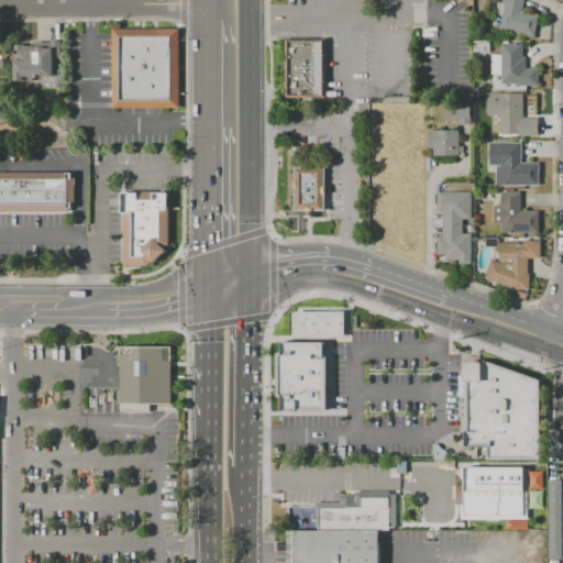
[(523,0),(521,12),(538,15),(533,37),(499,32),(503,18),(495,15),(497,2),(501,3),(501,0),(523,0)]
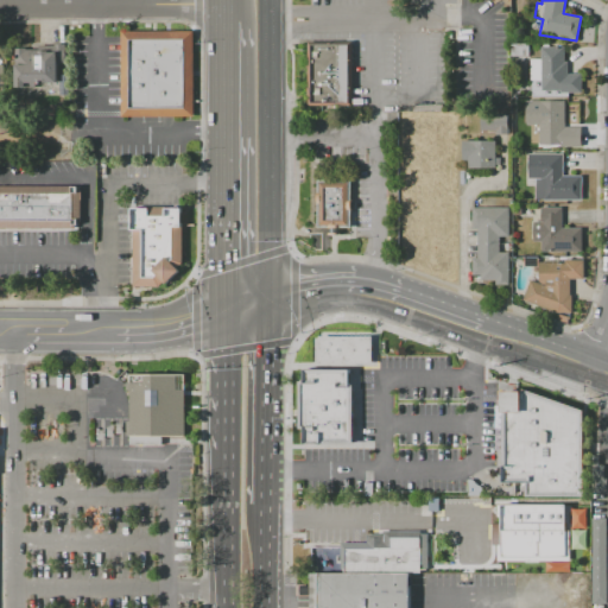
[(121,118),(194,118),(194,32),(120,32),(121,118)]
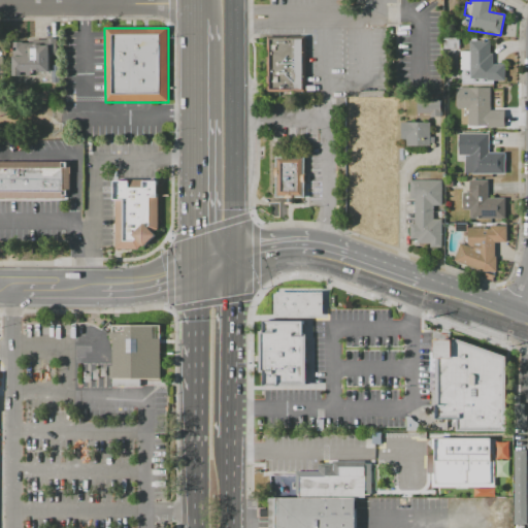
[(267,36),(305,36),(305,91),(267,91),(267,85),(266,85),(266,76),(267,76),(267,60),(266,60),(266,52),(267,52),(267,36)]
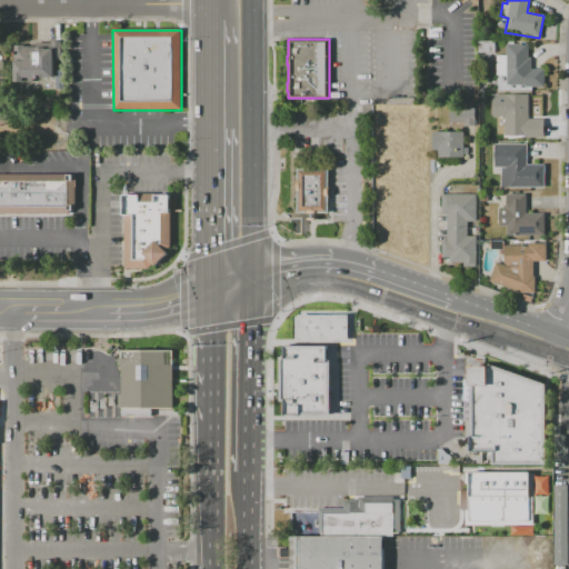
[(495,41),(495,53),(478,53),(478,42),(495,41)]
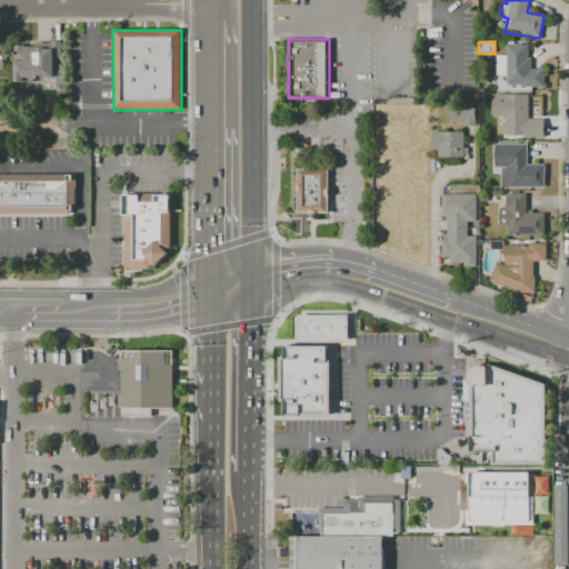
[(16,46),(25,46),(25,47),(37,47),(37,43),(51,43),(51,42),(61,42),(61,60),(53,60),(53,78),(33,78),(33,83),(15,85),(15,61),(16,61),(16,46)]
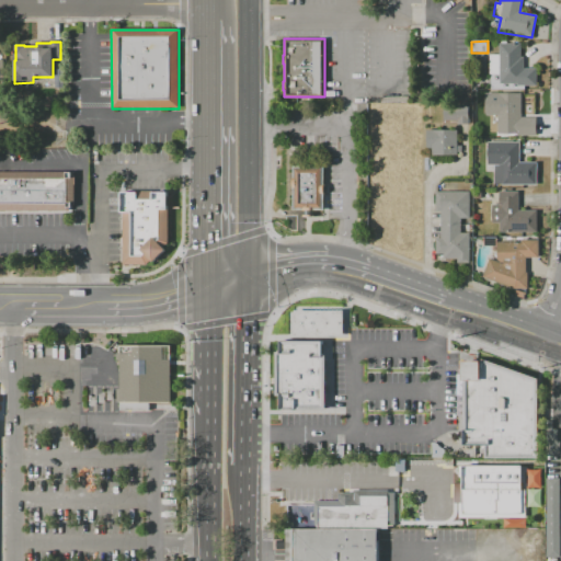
[(522,90),(490,90),(490,76),(489,76),(489,55),(500,55),(500,44),(521,44),(521,57),(524,57),(524,69),(537,69),(537,87),(522,87),(522,90)]
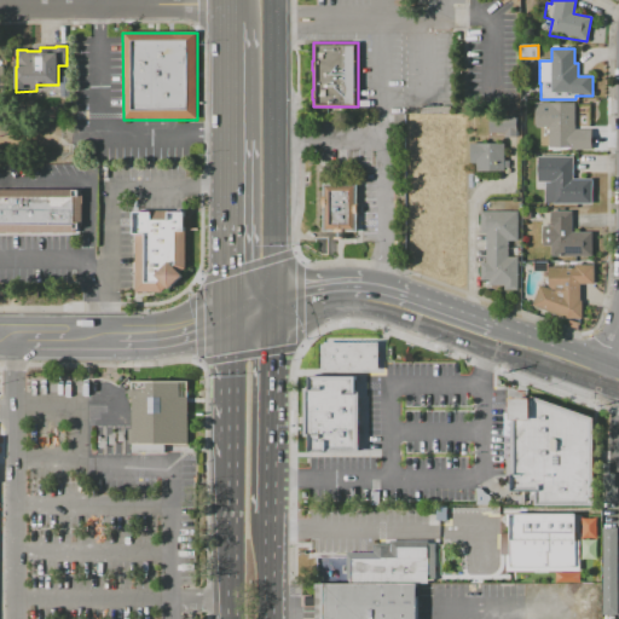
[(573,103),(573,114),(574,114),(574,131),(591,131),(591,150),(571,150),(571,148),(541,148),(541,119),(549,119),(549,103),(573,103)]
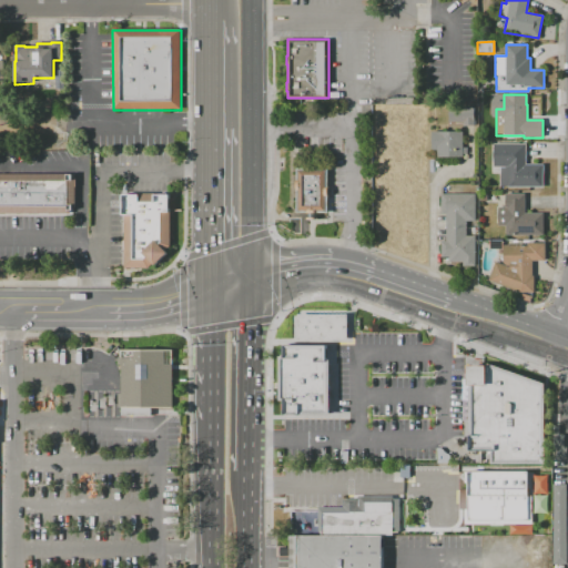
[(474,108),(474,127),(448,127),(448,108),(474,108)]
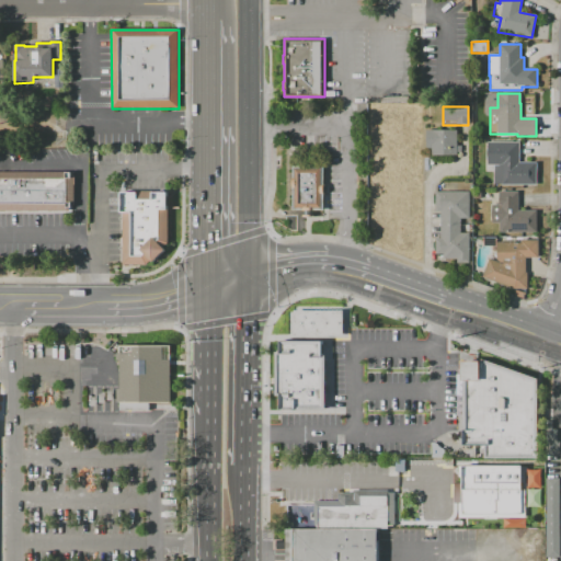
[(457,130),(457,146),(461,146),(461,152),(457,152),(457,156),(432,156),(432,148),(426,148),(426,130),(457,130)]
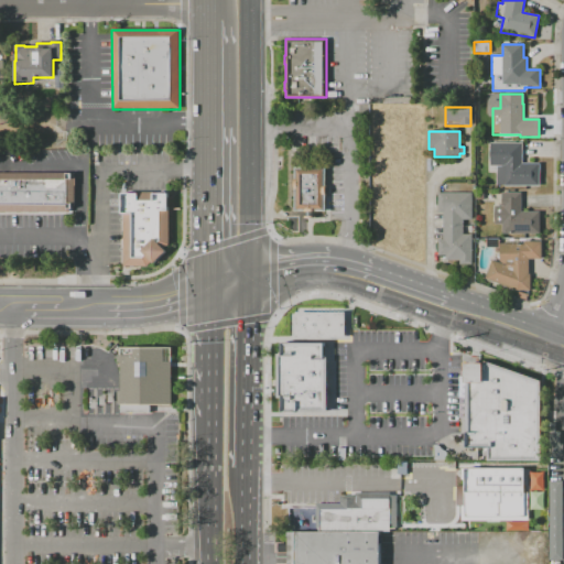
[(522,142),(522,163),(540,163),(540,186),(505,187),(505,186),(496,186),(496,166),(490,166),(490,142),(522,142)]
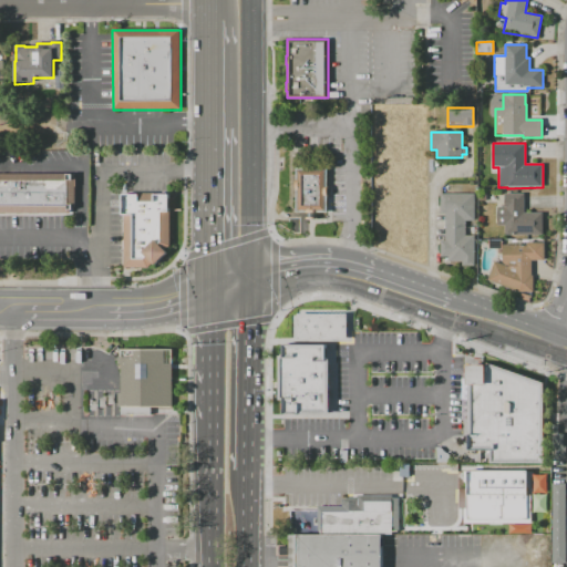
[(296,168),(327,168),(327,213),(295,213),(296,168)]
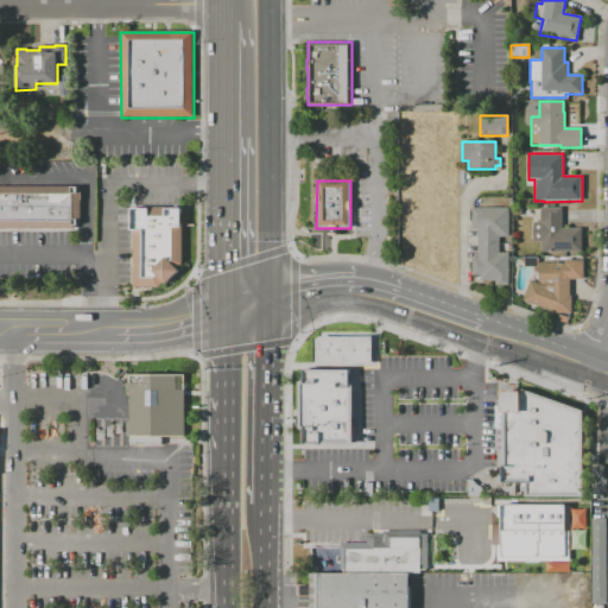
[(0,187),(71,188),(77,188),(77,191),(81,191),(81,222),(77,222),(77,226),(75,226),(75,229),(0,229),(0,187)]
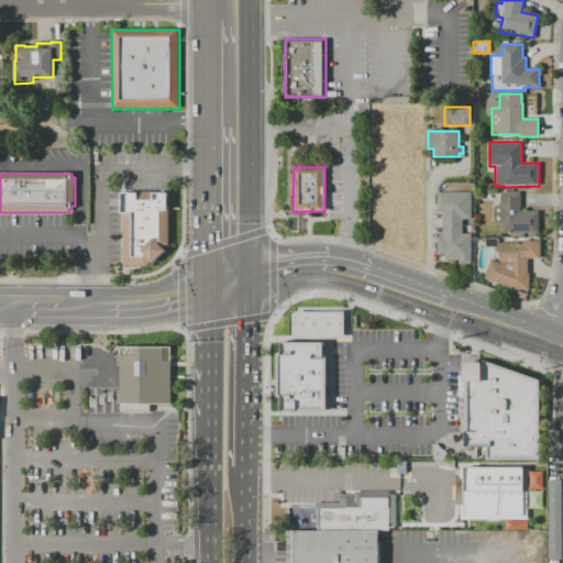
[(153,265),(151,263),(146,267),(121,267),(121,192),(167,192),(167,211),(168,211),(168,246),(162,246),(166,252),(153,265)]
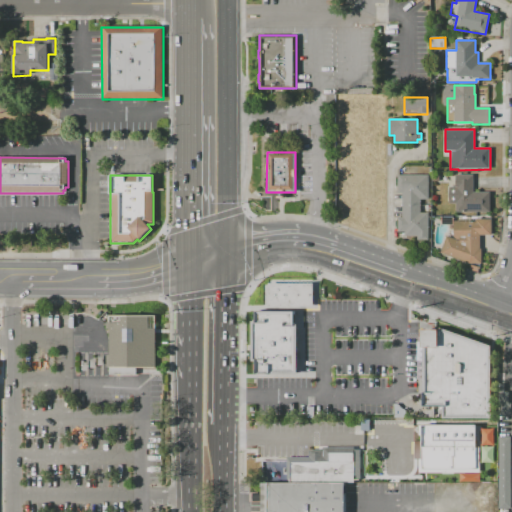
[(428,175),(429,199),(421,199),(421,213),(428,212),(429,240),(418,240),(418,236),(405,236),(405,232),(398,232),(398,217),(403,217),(403,193),(398,193),(398,175),(428,175)]
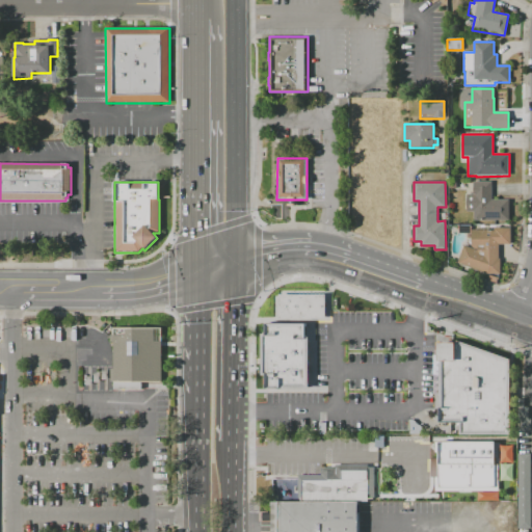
[(491,182),(491,200),(509,200),(509,220),(474,220),(474,211),(467,211),(467,194),(473,194),(473,182),(491,182)]
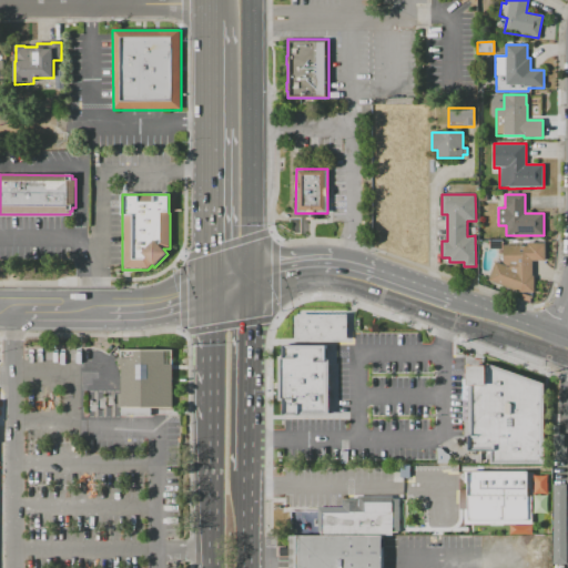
[(546,243),(546,261),(533,261),(533,276),(534,276),(534,293),(523,293),(489,281),(496,262),(504,265),(504,245),(528,245),(527,243),(546,243)]
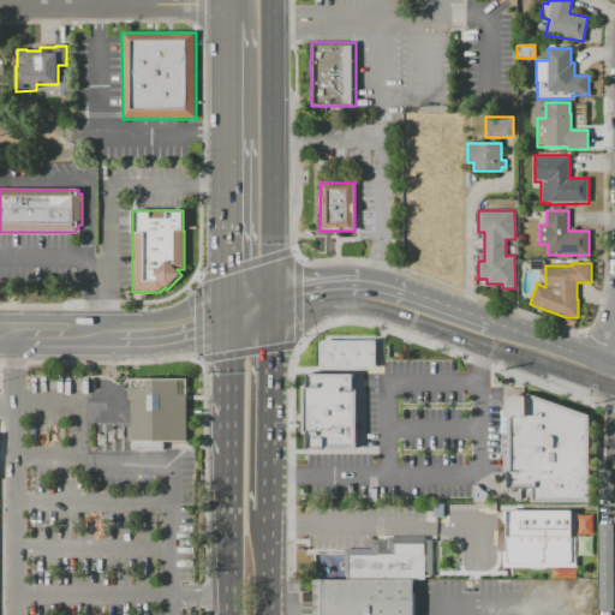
[(322,341),(377,341),(377,366),(322,366),(322,341)]
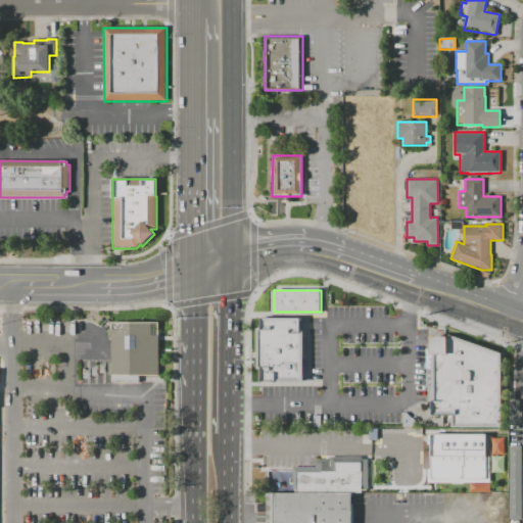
[(260,319),(300,319),(301,332),(303,332),(303,383),(275,383),(275,378),(262,378),(262,370),(256,370),(256,330),(262,330),(260,319)]
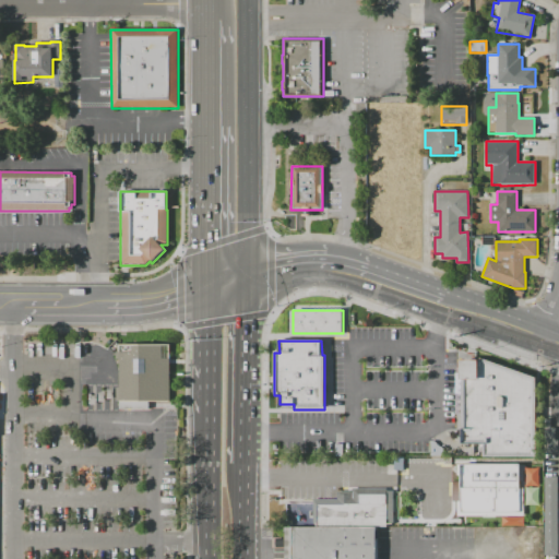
[(149,409),(120,409),(120,401),(117,401),(117,388),(120,388),(120,359),(117,359),(117,353),(120,353),(120,345),(170,345),(170,402),(149,402),(149,409)]
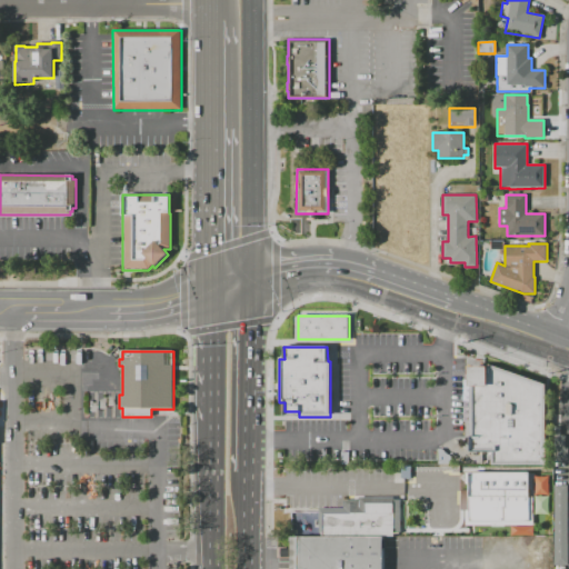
[(472,361),(548,382),(547,460),(471,460),(472,361)]
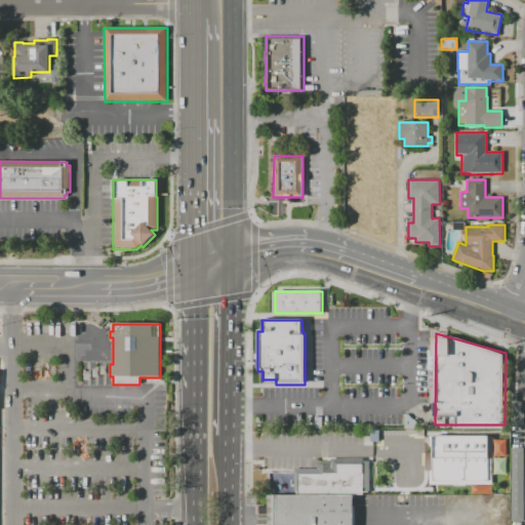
[(429,485),(491,485),(491,437),(429,437),(429,485)]
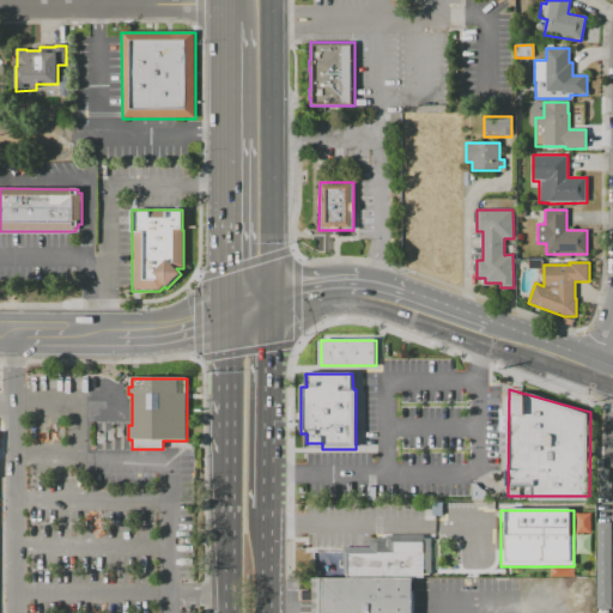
[(576,533),(589,532),(589,514),(575,514),(576,533)]
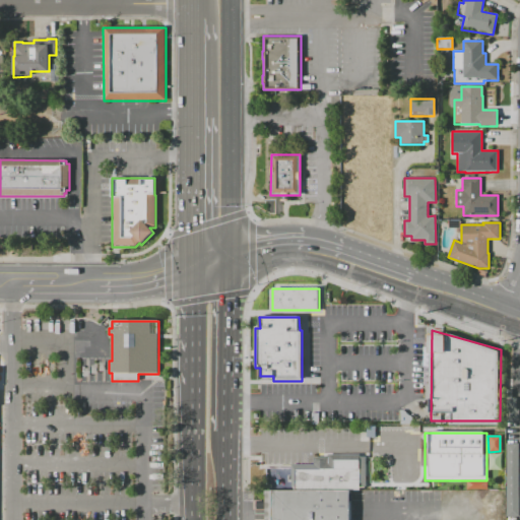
[(519,517),(507,517),(507,444),(518,444),(519,517)]
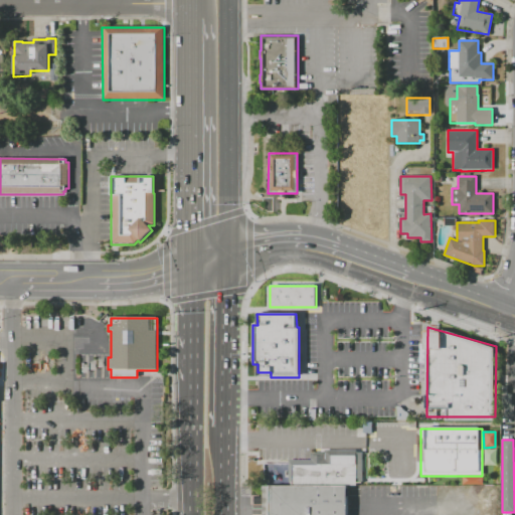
[(495,450),(484,449),(483,465),(495,465),(495,450)]
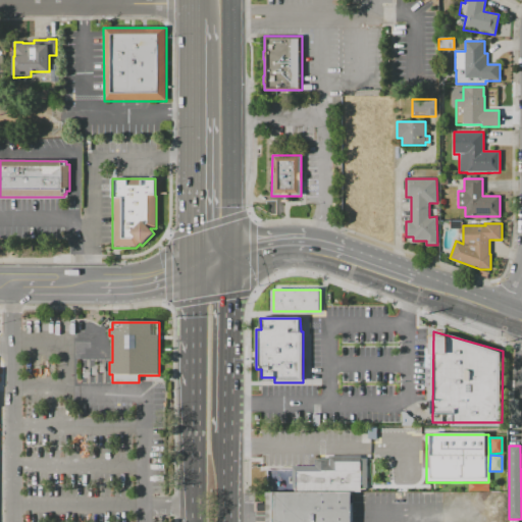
[(293,466),(315,466),(315,459),(329,459),(329,456),(361,456),(361,459),(367,459),(367,489),(360,490),(360,492),(351,492),(293,492),(293,466)]
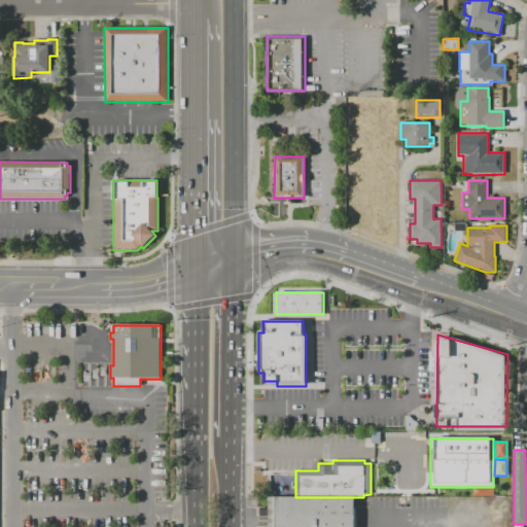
[(354,497),(354,526),(269,526),(269,497),(295,497),(354,497)]
